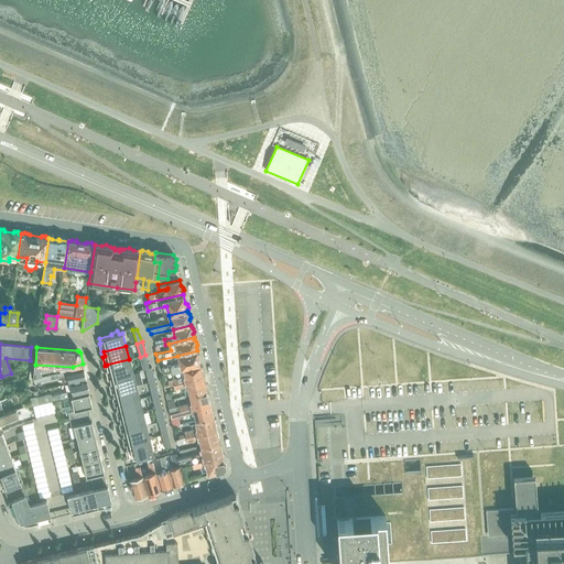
[(163,373),(183,369),(201,365),(199,361),(201,359),(199,354),(197,351),(197,350),(177,356),(180,364),(162,368),(163,373)]
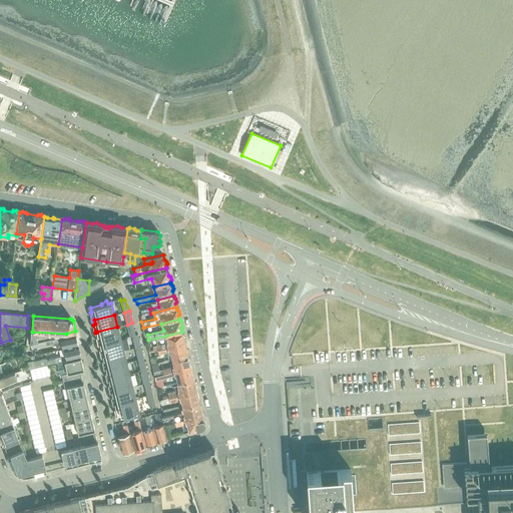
[(132,336),(135,335),(132,323),(127,325),(129,336),(132,336)]
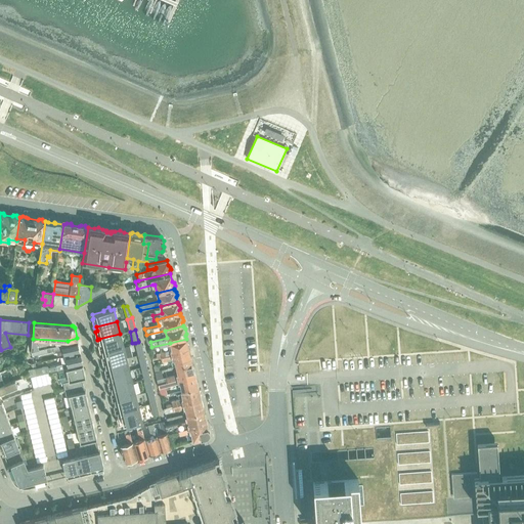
[(123,346),(120,334),(98,339),(99,339),(100,343),(98,344),(100,351),(123,346)]
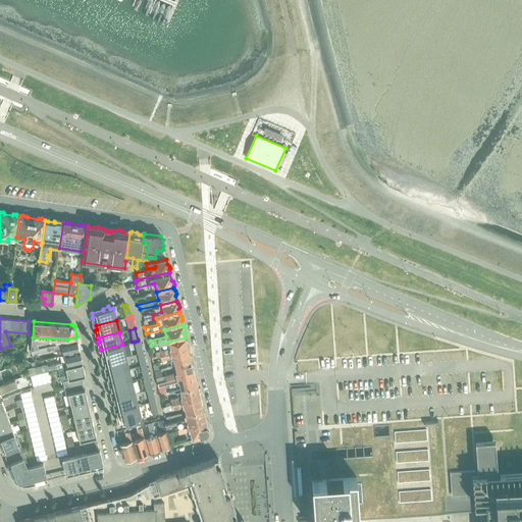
[(161,355),(162,356),(189,350),(188,346),(189,344),(188,340),(186,340),(186,337),(169,342),(171,349),(170,350),(170,352),(167,353),(167,350),(160,352),(156,353),(156,355),(152,357),(152,358),(161,355)]
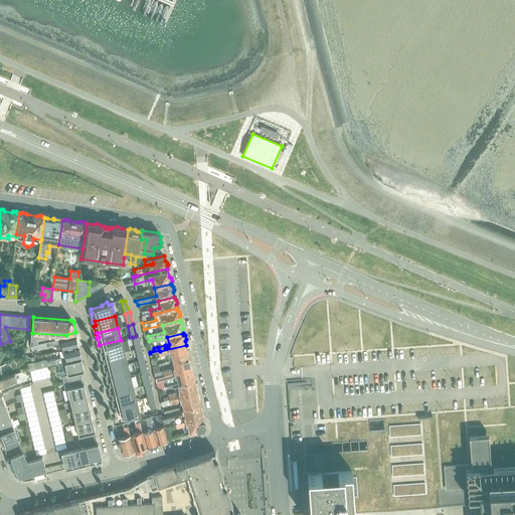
[(63,350),(64,349),(78,346),(76,334),(31,345),(32,350),(60,343),(63,350)]
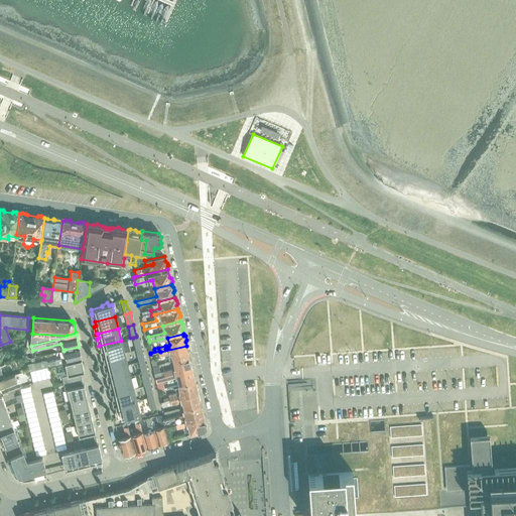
[(133,338),(136,350),(142,348),(139,336),(136,337),(133,338)]
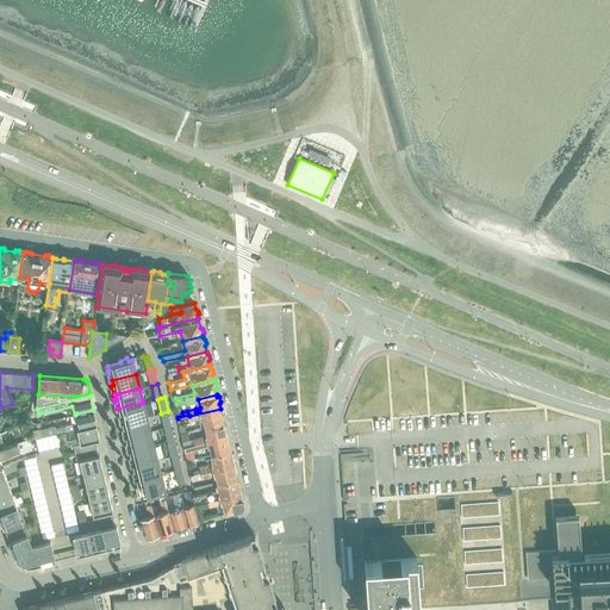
[(123,423),(122,423),(147,417),(143,403),(117,409),(117,410),(119,409),(120,414),(118,415),(120,424),(123,423)]
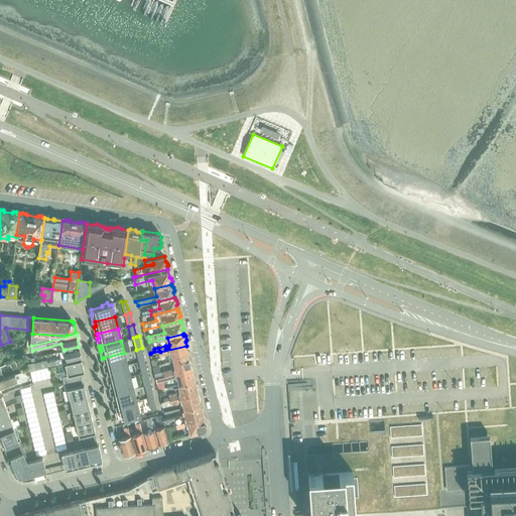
[(172,355),(173,362),(189,358),(188,357),(189,355),(189,352),(187,351),(186,346),(160,352),(161,357),(167,356),(167,357),(172,355)]
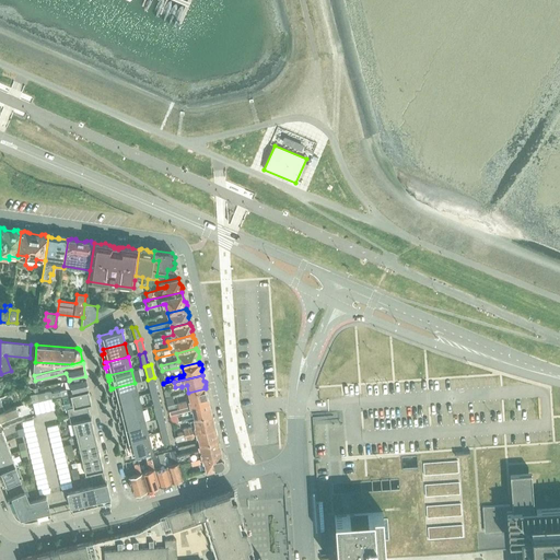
[(30,403),(61,395),(88,389),(89,389),(85,376),(70,380),(72,387),(51,393),(50,391),(31,396),(30,403)]
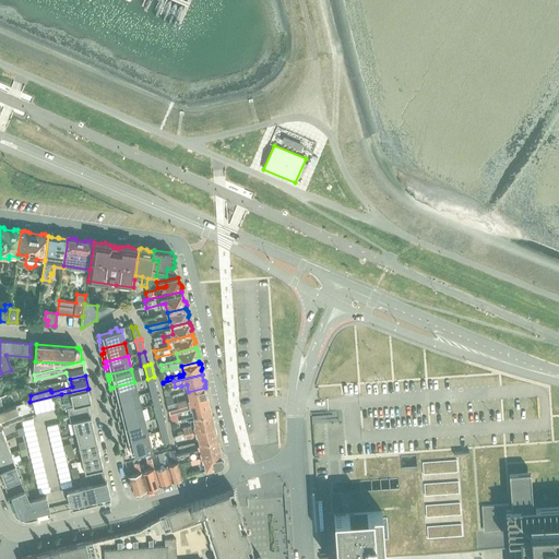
[(147,379),(151,392),(157,390),(154,377),(147,379)]
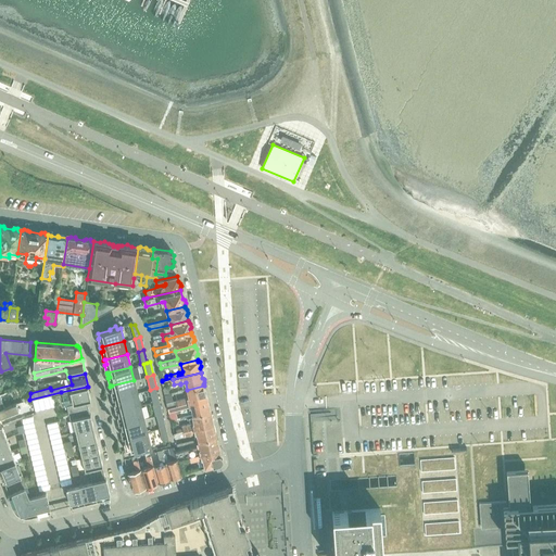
[(114,399),(137,393),(134,380),(111,386),(112,386),(112,390),(111,391),(113,400),(114,399)]
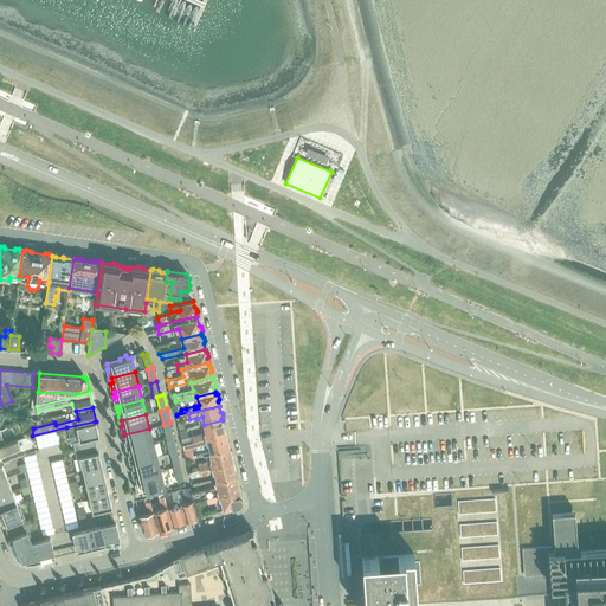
[(193,437),(181,438),(182,445),(225,434),(224,429),(225,427),(224,423),(223,421),(223,420),(204,425),(206,433),(204,433),(205,437),(202,437),(201,434),(193,437)]
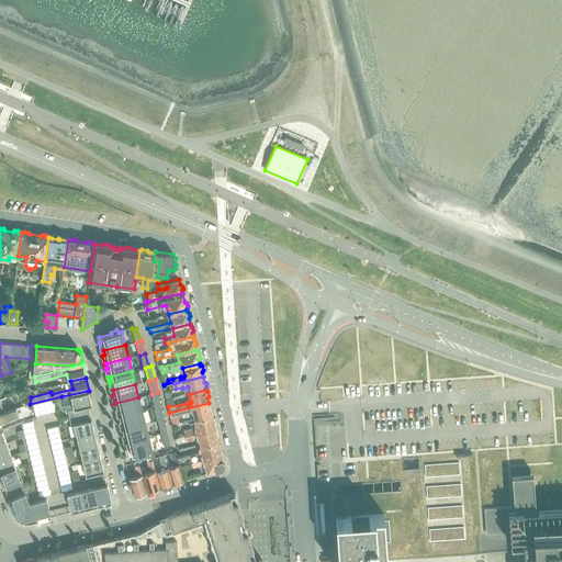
[(68,411),(69,417),(89,413),(88,405),(92,405),(91,403),(90,398),(88,391),(62,396),(66,411),(68,411)]
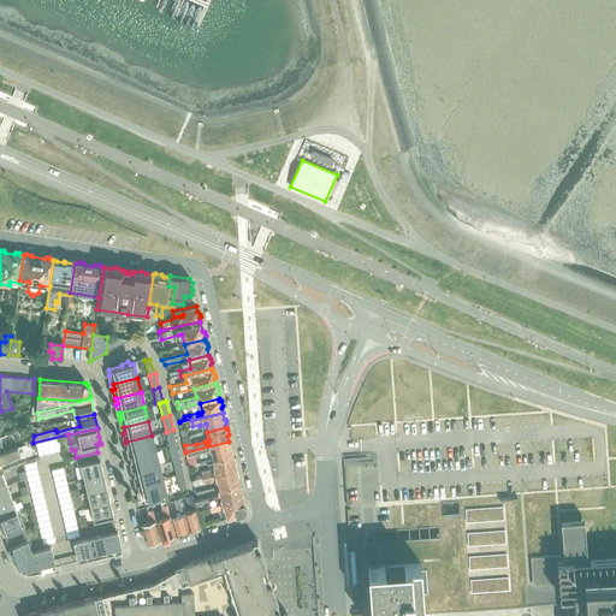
[(166,432),(170,446),(177,444),(173,430),(166,432)]
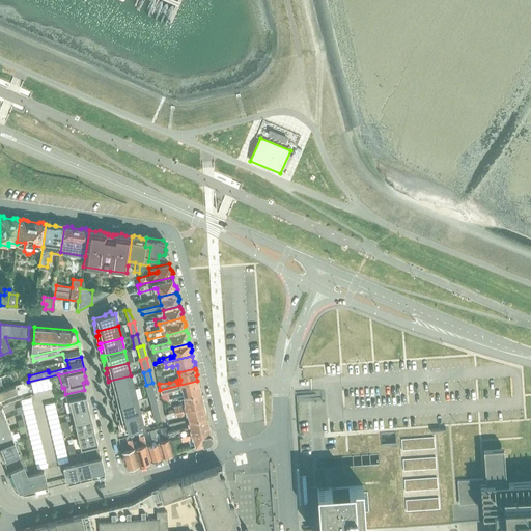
[(112,393),(134,388),(131,375),(109,381),(110,385),(109,385),(111,393),(112,393)]
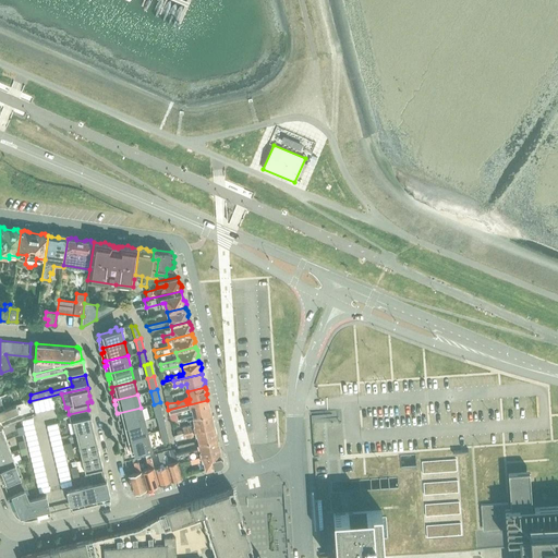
[(207,400),(168,410),(169,414),(180,412),(192,410),(194,416),(210,412),(211,410),(210,407),(209,404),(207,400)]
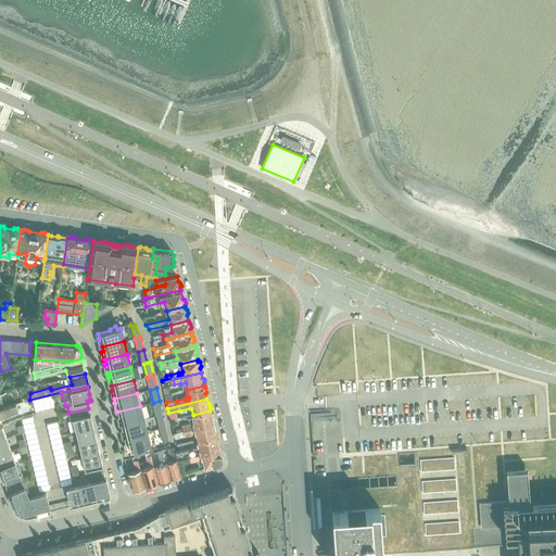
[(153,403),(156,416),(163,414),(160,401),(153,403)]
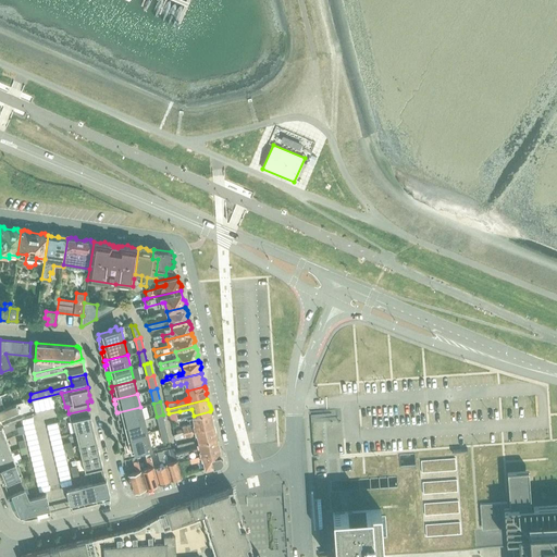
[(0,426),(1,426),(3,425),(0,418),(19,411),(16,404),(4,409),(0,410),(0,426)]
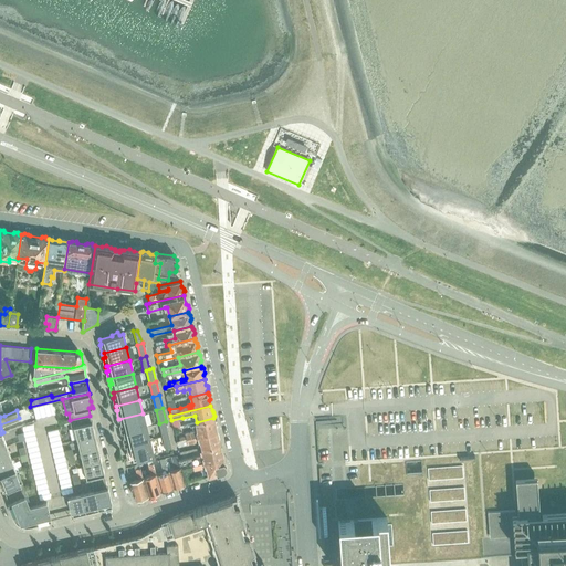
[(123,432),(146,426),(143,413),(119,419),(121,423),(119,423),(122,432),(123,432)]
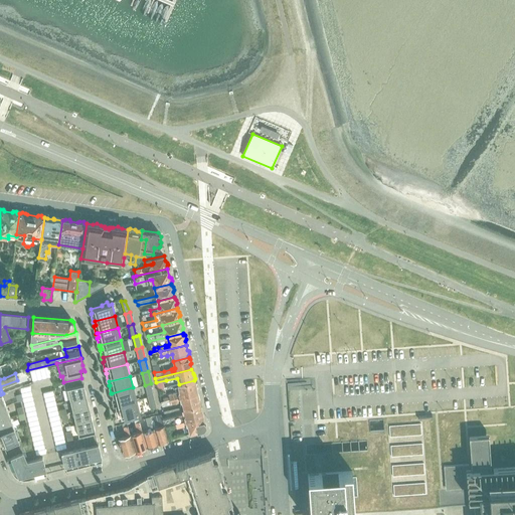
[(67,387),(70,399),(87,395),(87,394),(86,390),(83,383),(83,384),(81,378),(63,382),(65,388),(67,387)]
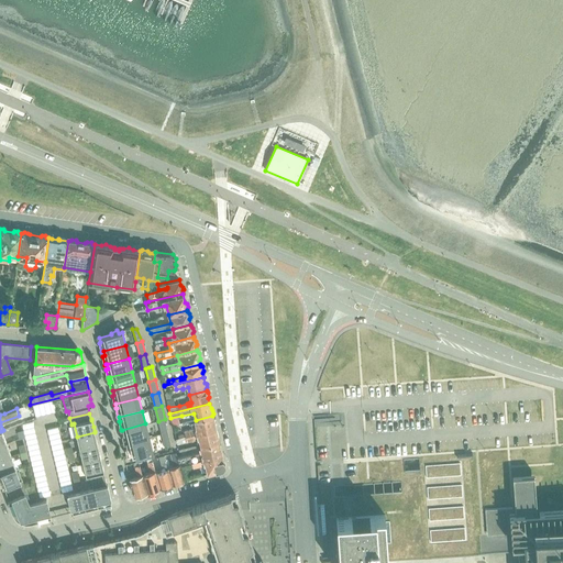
[(192,429),(185,431),(186,437),(216,429),(214,424),(216,422),(214,418),(212,417),(212,416),(196,420),(195,420),(197,428),(196,429),(197,431),(194,431),(192,429)]
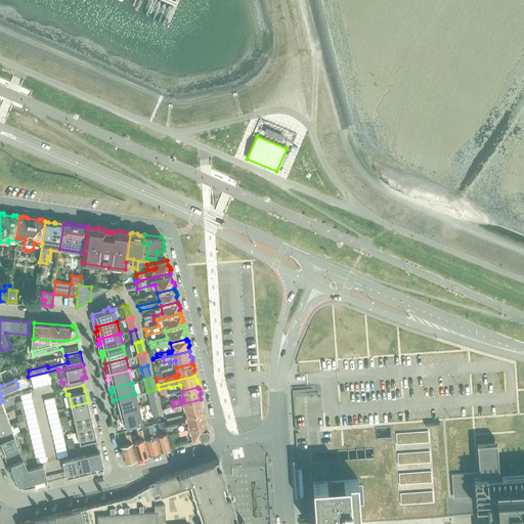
[(147,392),(150,403),(157,402),(154,390),(147,392)]
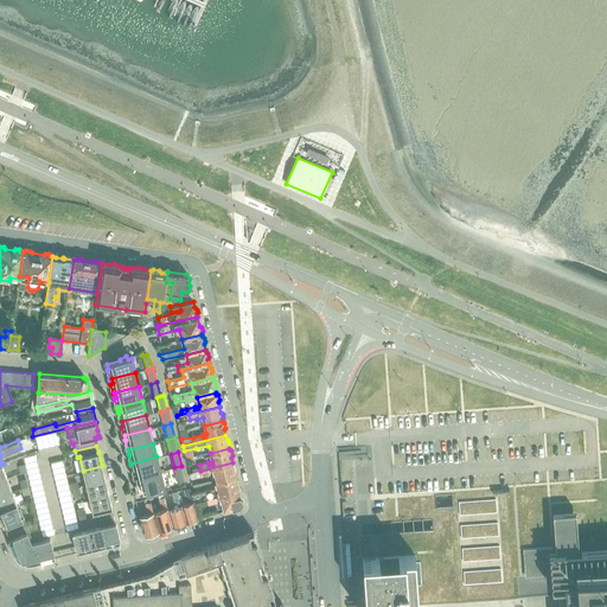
[(134,478),(135,478),(160,471),(157,457),(132,464),(133,468),(132,468),(134,478)]
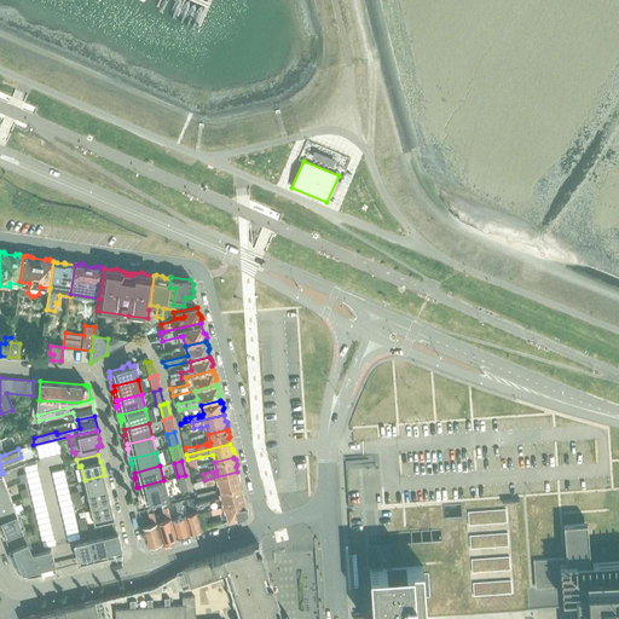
[(219,484),(221,491),(241,486),(242,484),(241,479),(238,476),(237,472),(204,480),(197,481),(194,482),(195,487),(215,484),(214,481),(218,481),(218,484),(219,484)]
